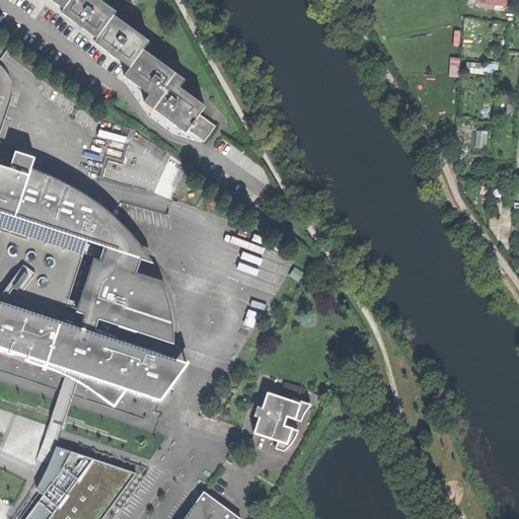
[(52,0),(64,8),(70,0),(52,0)]
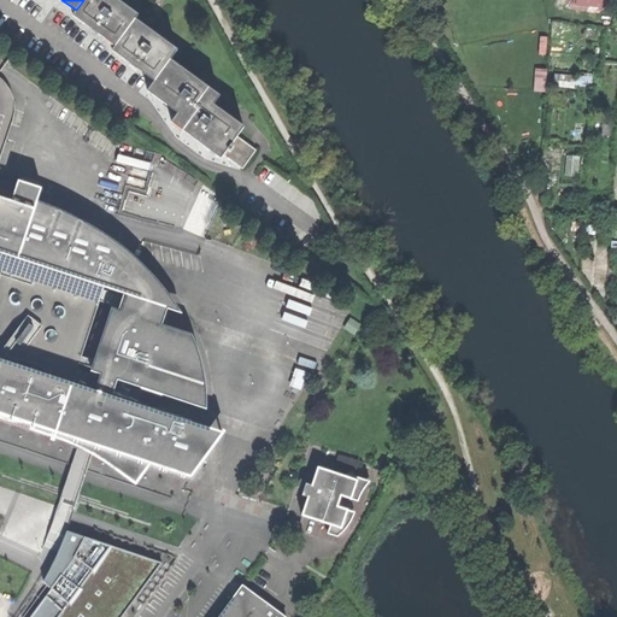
[(115,45),(134,18),(137,13),(118,0),(83,0),(76,10),(72,15),(115,45)]
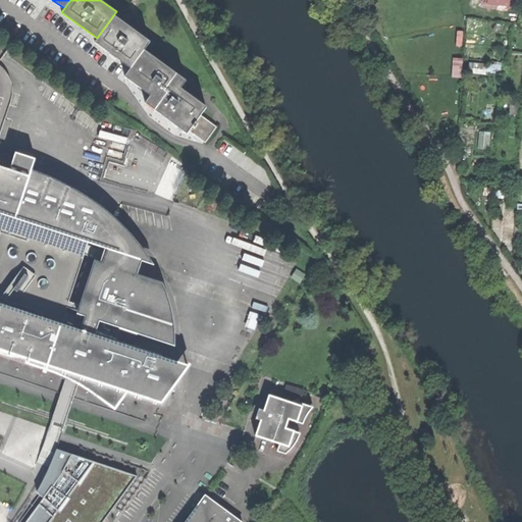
[(131,68),(144,49),(150,42),(113,15),(97,38),(94,42),(131,68)]
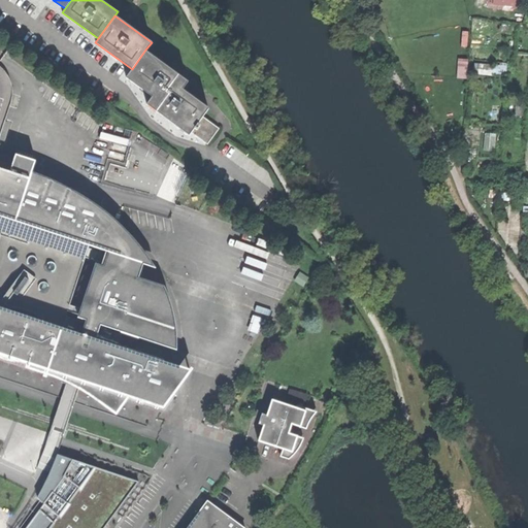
[(153,97),(166,77),(172,68),(145,50),(132,69),(126,77),(140,88),(139,90),(146,94),(147,93),(153,97)]
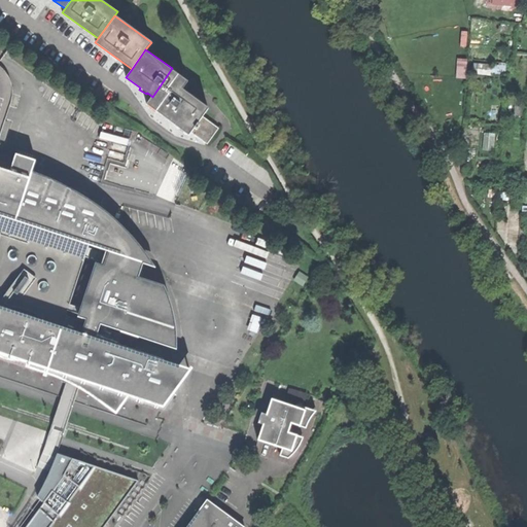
[(459,77),(468,77),(468,58),(459,58),(459,77)]
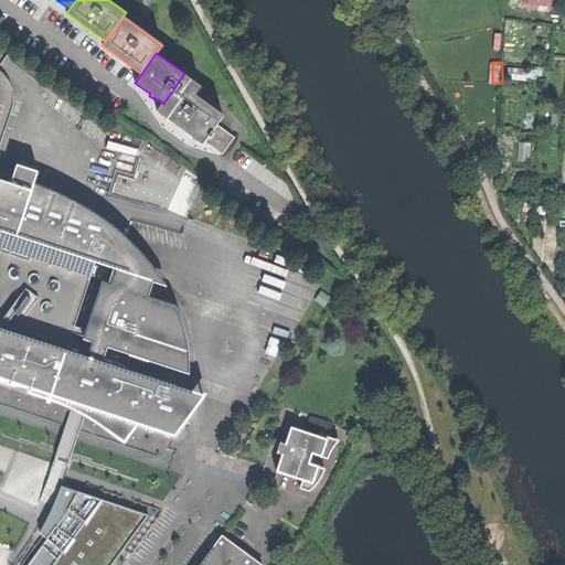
[(205,140),(217,124),(224,115),(214,107),(213,109),(193,95),(194,94),(178,83),(163,104),(157,112),(203,145),(205,140)]
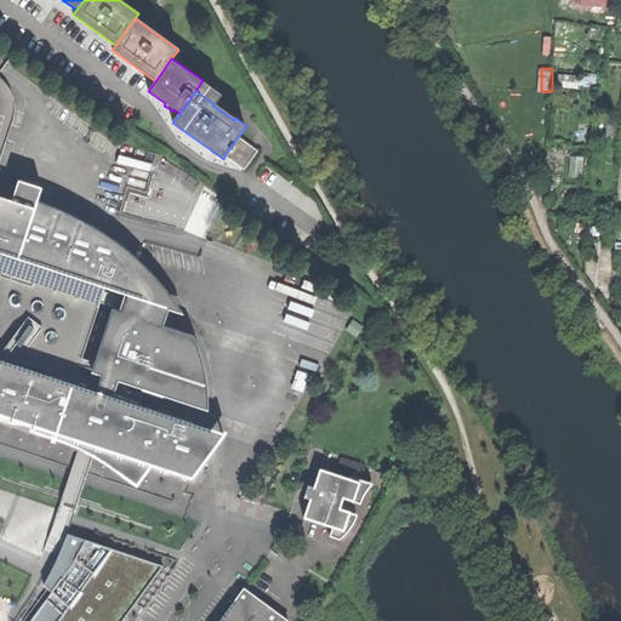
[(239,136),(226,154),(245,169),(258,151),(239,136)]
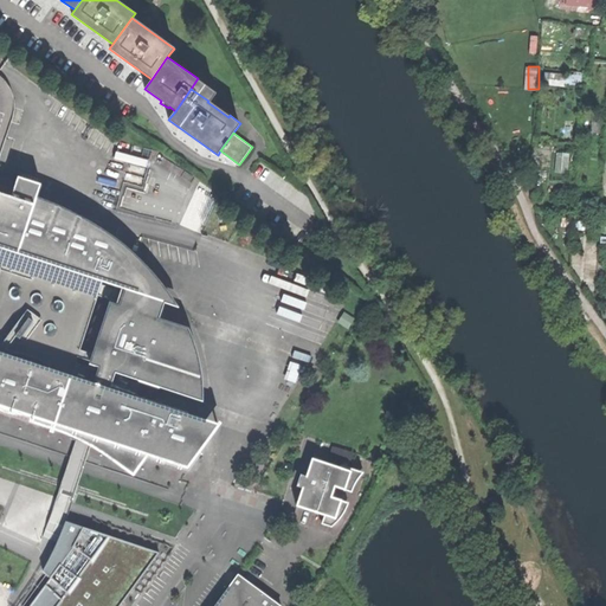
[(559,172),(569,172),(569,153),(559,153),(559,172)]
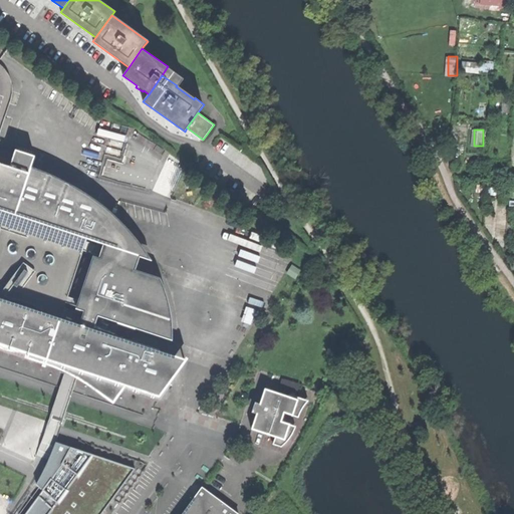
[(160,397),(187,360),(93,329),(97,316),(160,336),(159,325),(154,298),(144,274),(135,270),(139,257),(130,254),(122,246),(110,233),(115,217),(100,206),(95,202),(62,182),(31,168),(35,157),(15,151),(10,169),(0,165),(0,344),(26,353),(25,358),(43,364),(42,366),(45,367),(46,365),(58,369),(64,373),(70,376),(76,379),(87,386),(109,402),(124,386),(160,397)]
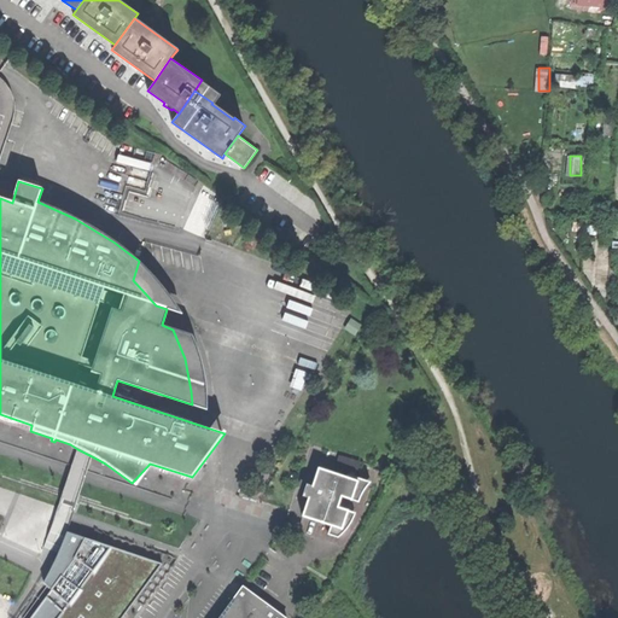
[(367,487),(371,483),(357,477),(348,474),(347,477),(319,467),(302,517),(331,526),(327,535),(338,537),(350,524),(355,513),(338,507),(342,497),(359,502),(367,487)]
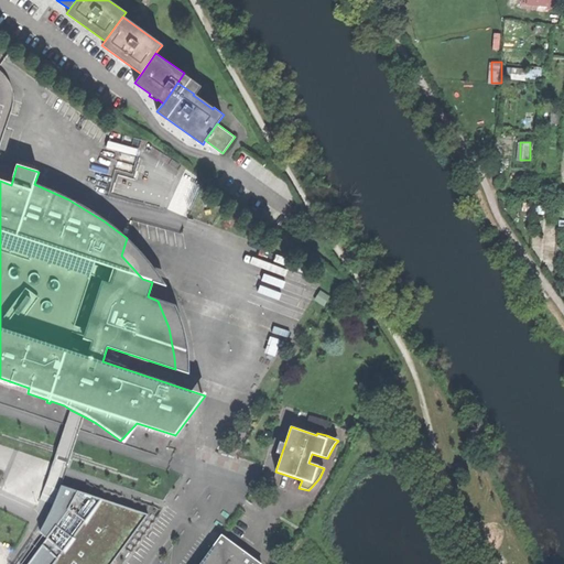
[(67,467),(69,461),(55,456),(53,463),(50,473),(64,477),(67,467)]
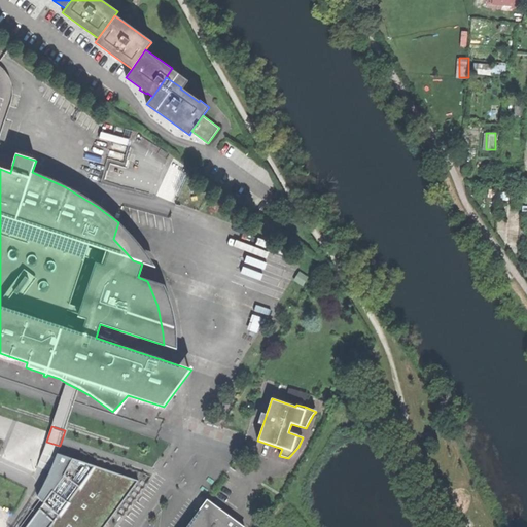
[(36,497),(43,503),(63,476),(71,459),(57,454),(55,458),(48,472),(36,497)]
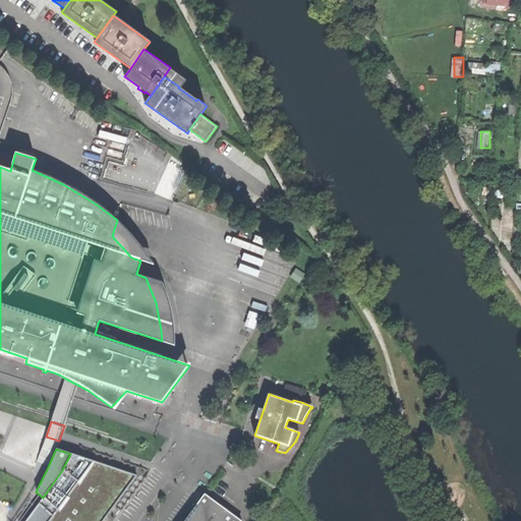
[(43,498),(24,520),(102,520),(135,476),(70,454),(62,470),(43,498)]
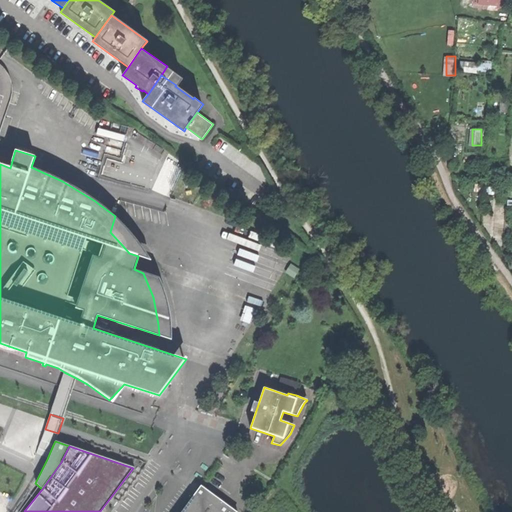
[(182,511),(236,511),(202,486),(198,491),(182,511)]
